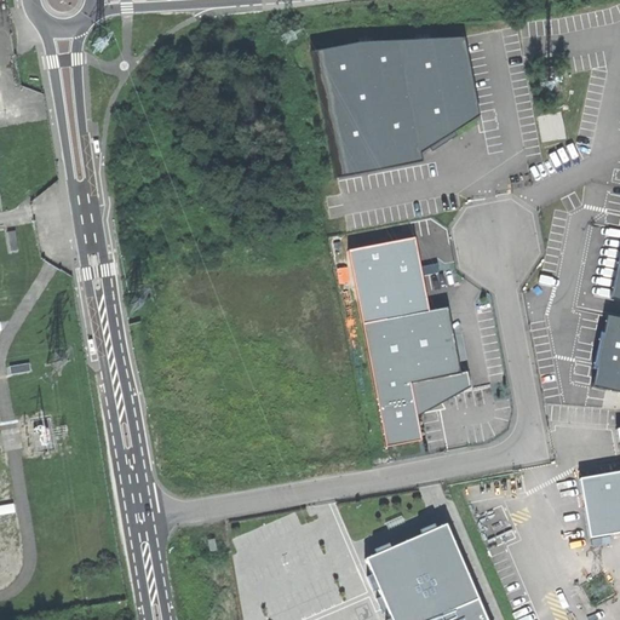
[(314,52),(338,174),(422,159),(419,151),(478,113),(465,38),(359,45),(314,52)]
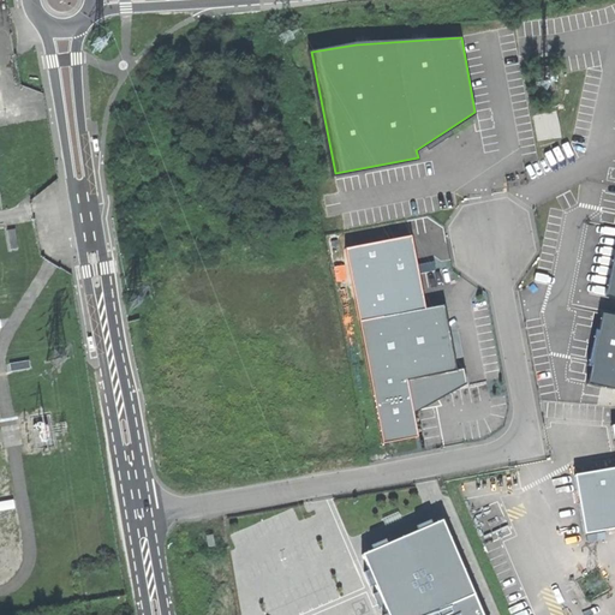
[(11,230),(13,249),(22,248),(19,228),(11,230)]
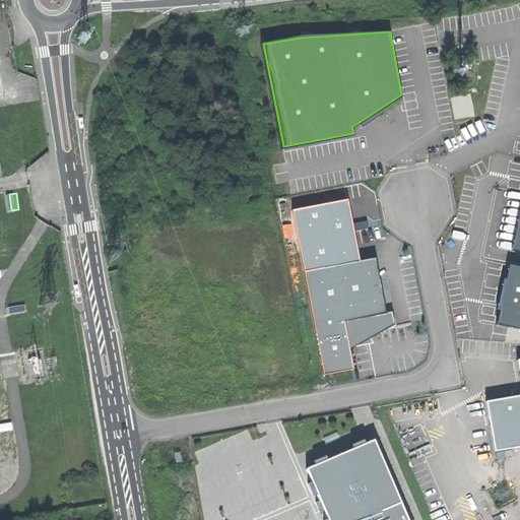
[(504,308),(501,322),(519,325),(519,214),(513,250),(519,251),(519,266),(512,265),(509,280),(506,280),(501,307),(504,308)]
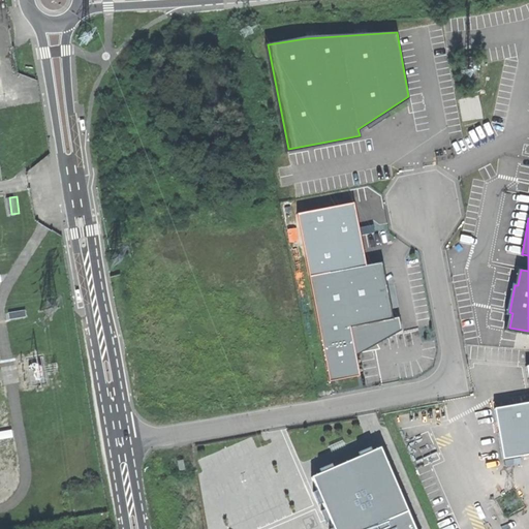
[(392,319),(381,263),(309,277),(329,381),(359,376),(354,356),(349,327),(392,319)]
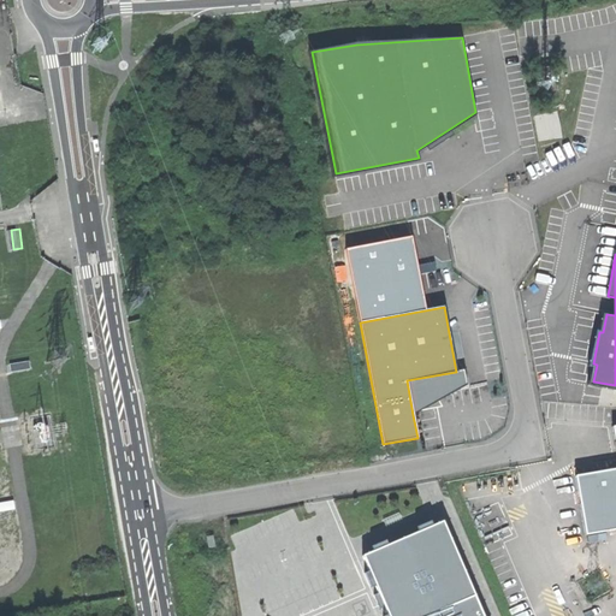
[(29,362),(10,365),(11,372),(30,369),(29,362)]
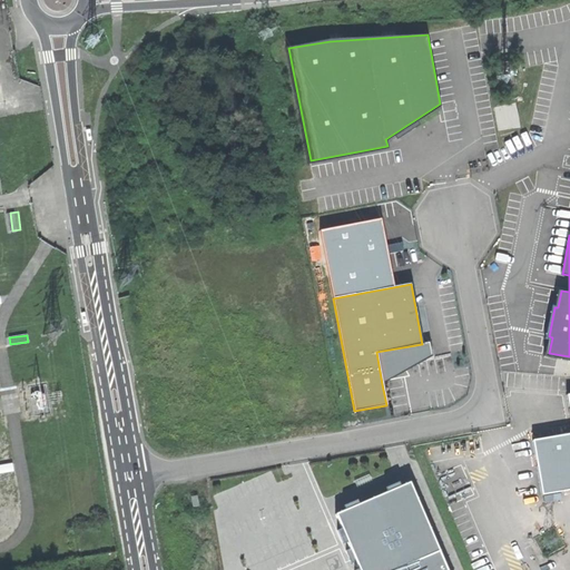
[(422,344),(376,352),(382,384),(431,356),(429,342),(422,344)]
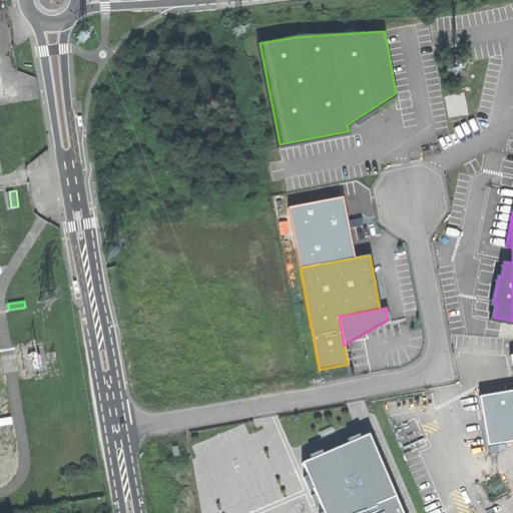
[(512,391),(479,398),(488,447),(512,442),(512,391)]
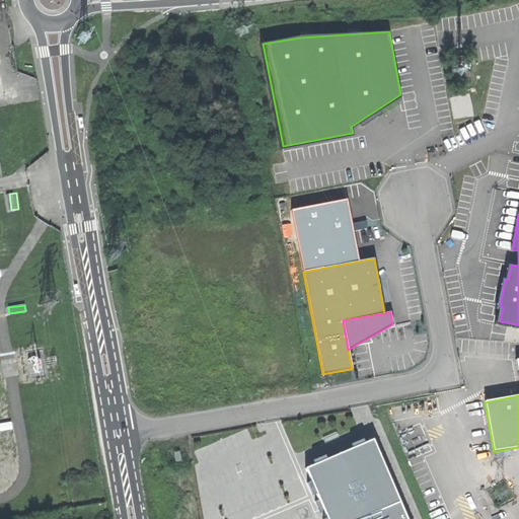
[(10,423),(0,424),(0,431),(11,430),(10,423)]
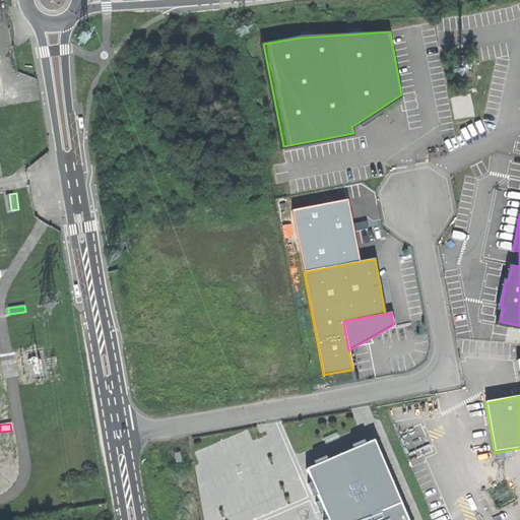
[(342,452),(309,466),(324,503),(330,519),(409,519),(409,518),(402,501),(391,473),(377,439),(342,452)]
